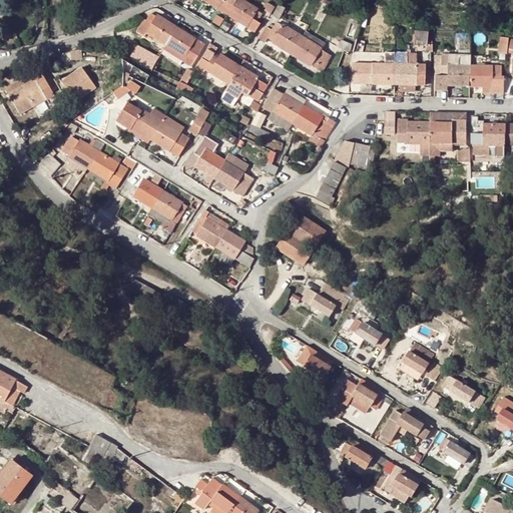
[(204,0),(227,14),(232,4),(224,0),(204,0)]
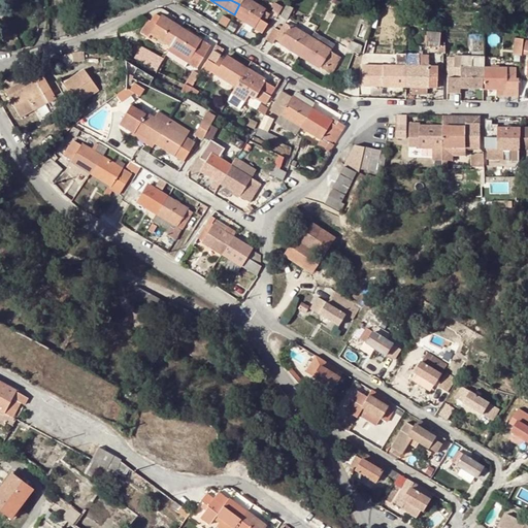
[(251,0),(241,0),(239,4),(265,22),(269,13),(264,10),(265,8),(251,0)]
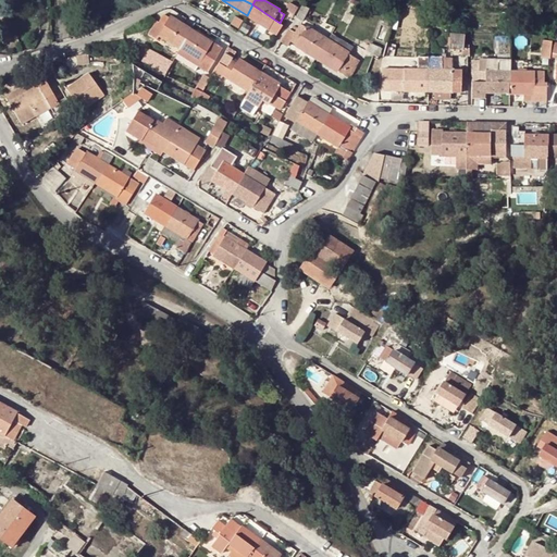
[(269,27),(274,31),(280,23),(252,4),(247,15),(268,28),(269,27)]
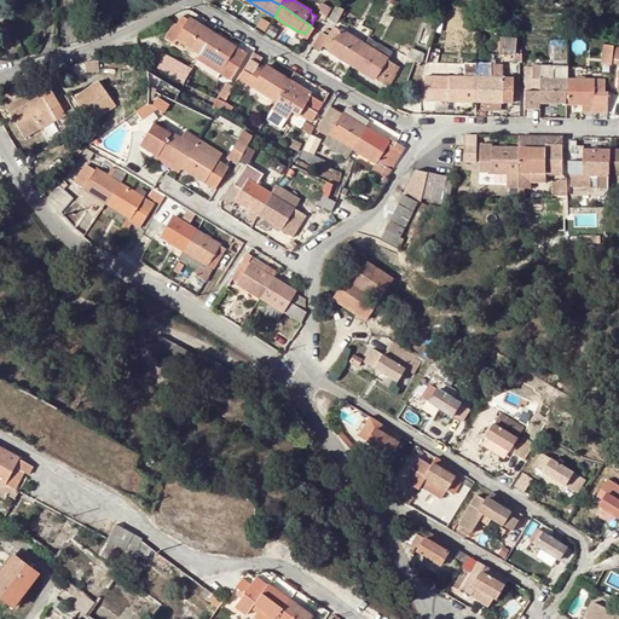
[(342,10),(335,6),(329,18),(336,22),(342,10)]
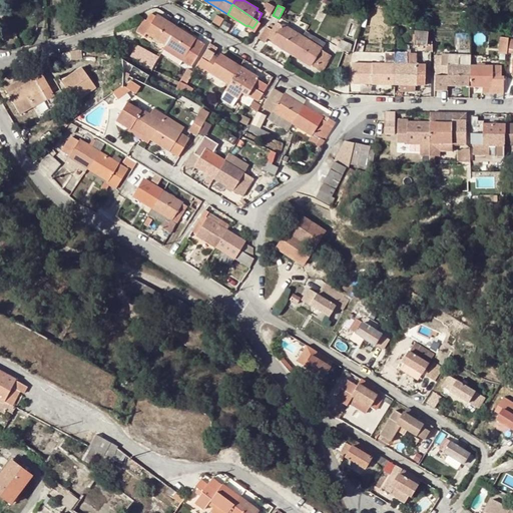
[(150,12),(146,20),(170,36),(176,26),(156,14),(155,16),(150,12)]
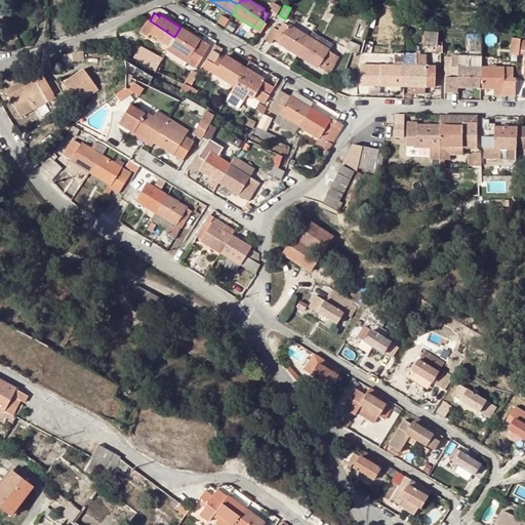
[(174,37),(150,21),(147,19),(139,31),(148,36),(149,33),(150,32),(169,44),(174,37)]
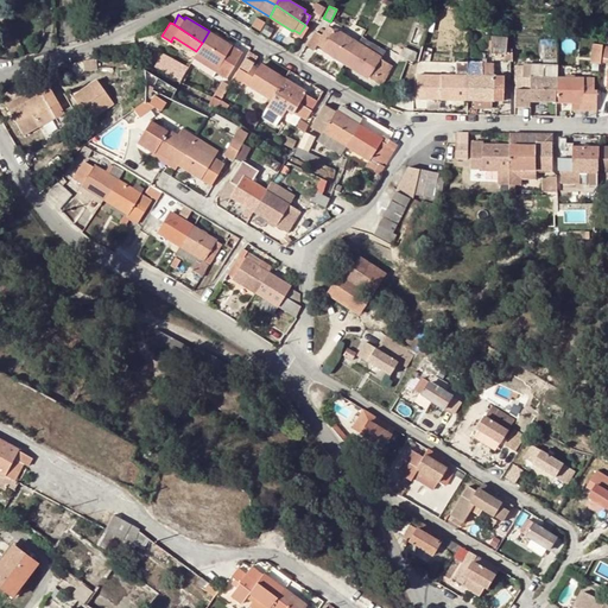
[(315,31),(306,44),(315,49),(317,44),(323,46),(322,49),(344,63),(358,42),(335,27),(334,30),(328,26),(322,36),(315,31)]
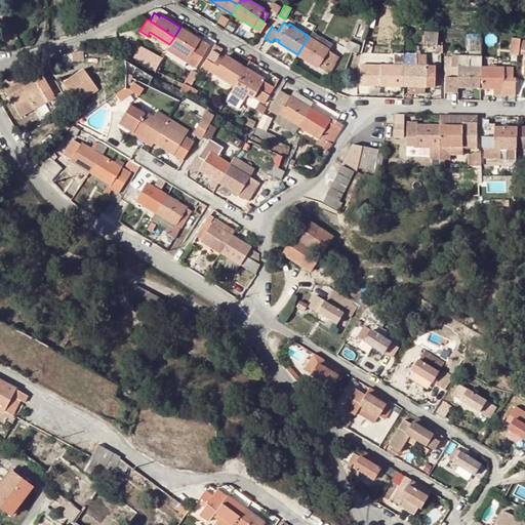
[(209,45),(180,27),(174,37),(169,44),(166,50),(196,68),(209,45)]
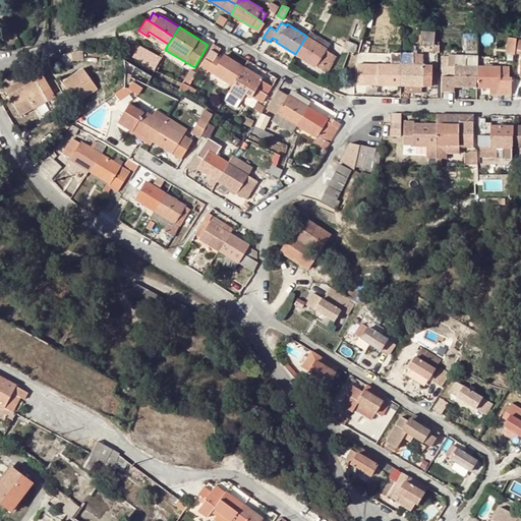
[(309,31),(306,36),(326,48),(329,43),(309,31)]
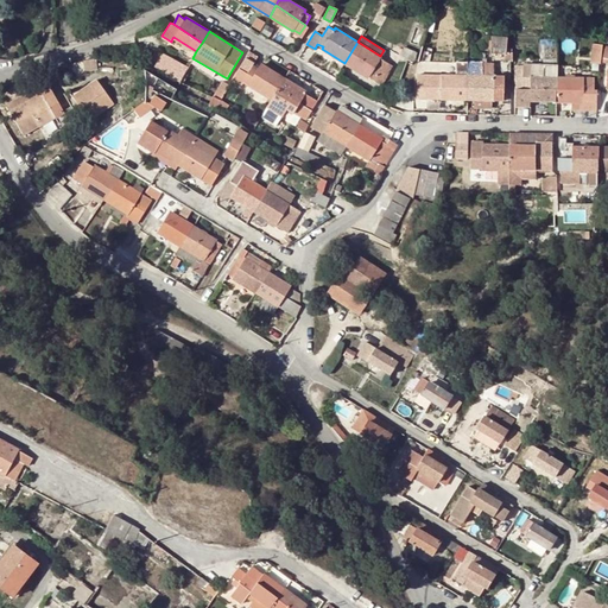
[(492,36),(492,52),(502,52),(505,52),(505,51),(505,36),(492,36)]
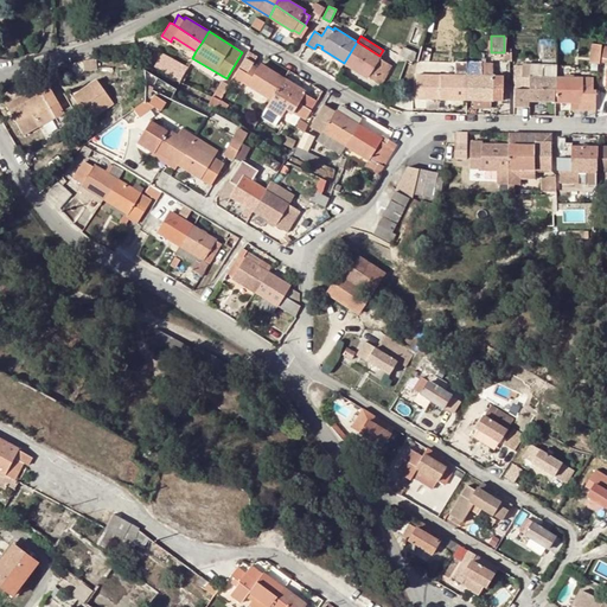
[(390,65),(379,58),(379,56),(357,42),(344,63),(368,78),(369,76),(381,84),(387,75),(385,74),(390,65)]
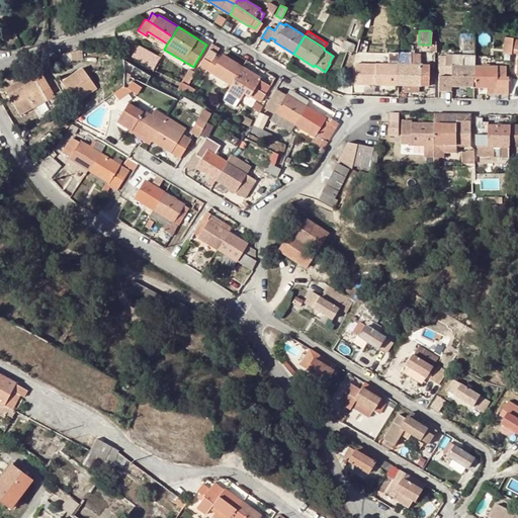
[(511,55),(512,37),(503,36),(502,54),(511,55)]
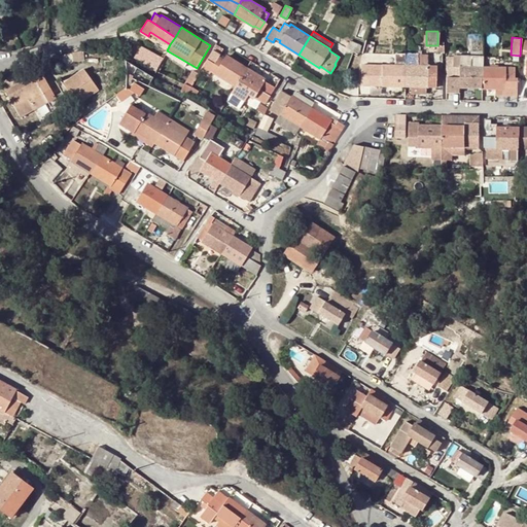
[(473,39),(473,50),(483,50),(483,39),(473,39)]
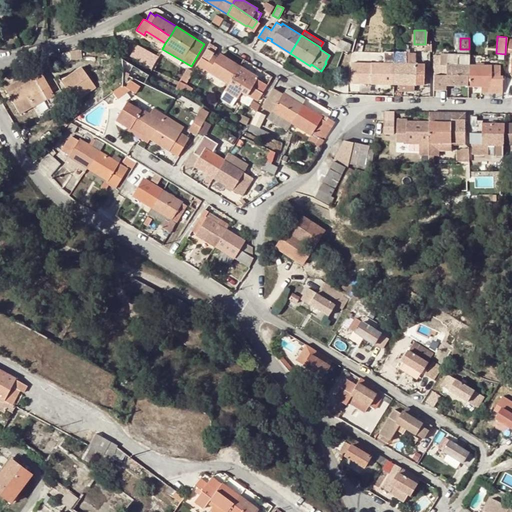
[(354,51),(361,53),(363,41),(356,39),(354,51)]
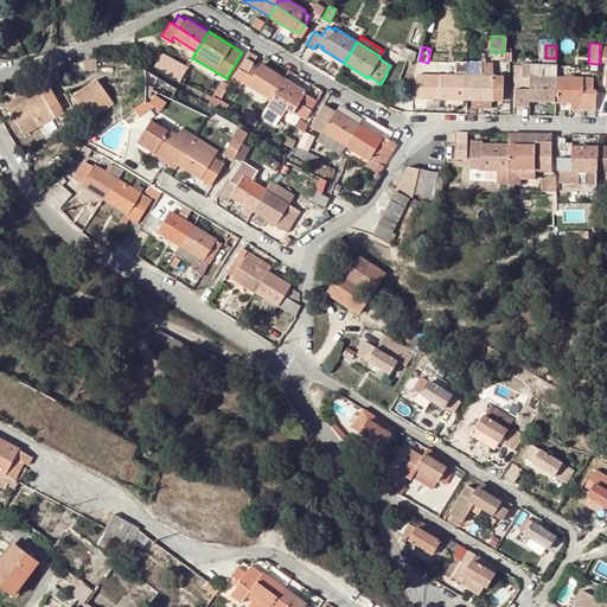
[(414,58),(415,55),(402,48),(397,57),(411,64),(414,58)]
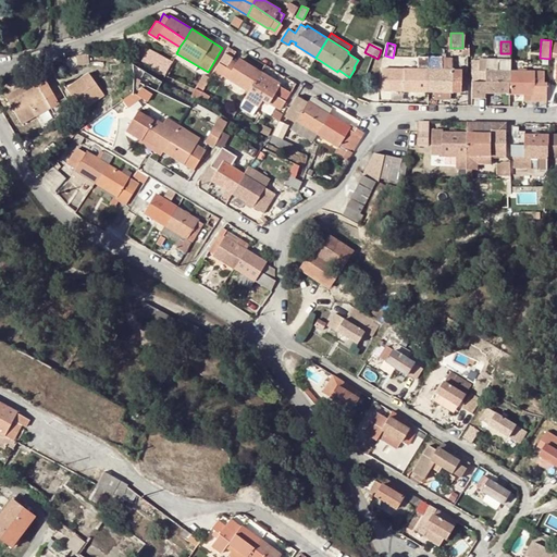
[(141,60),(165,74),(172,62),(172,61),(148,48),(141,60)]
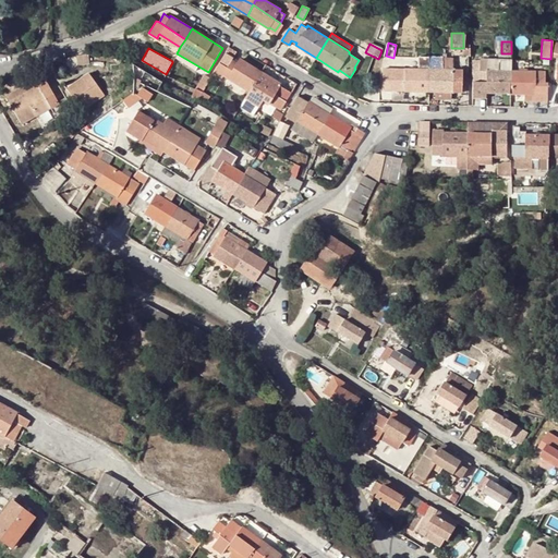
[(221,76),(222,73),(228,64),(230,60),(234,52),(227,48),(218,62),(214,72),(221,76)]
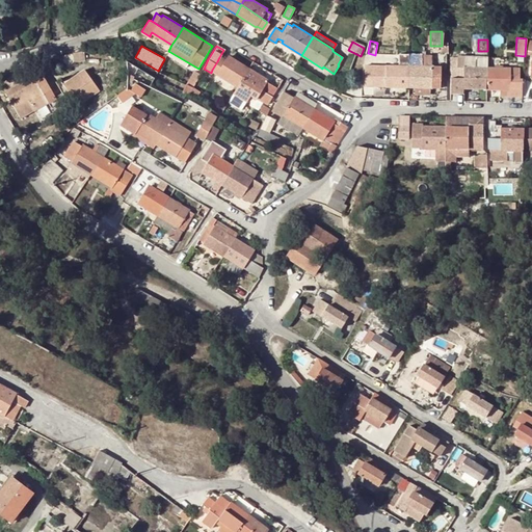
[(440,88),(441,67),(431,65),(421,65),(421,54),(421,53),(408,52),(408,65),(409,87),(414,87),(429,87),(440,88)]
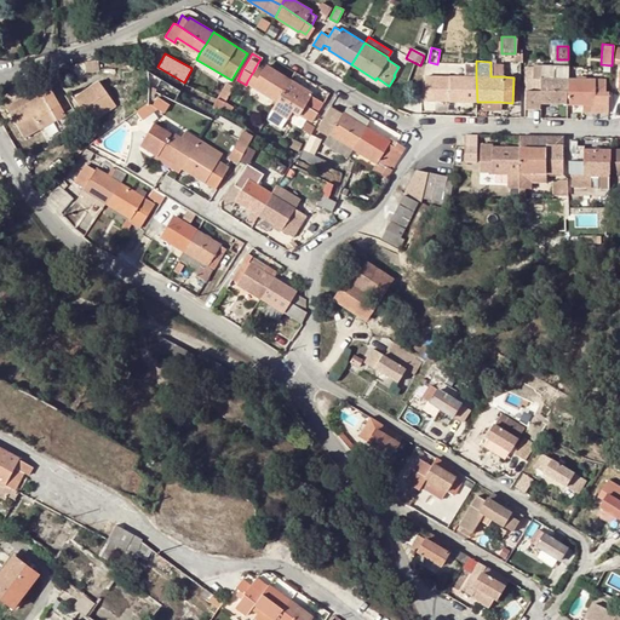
[(503,76),(503,63),(491,63),(491,76),(503,76)]
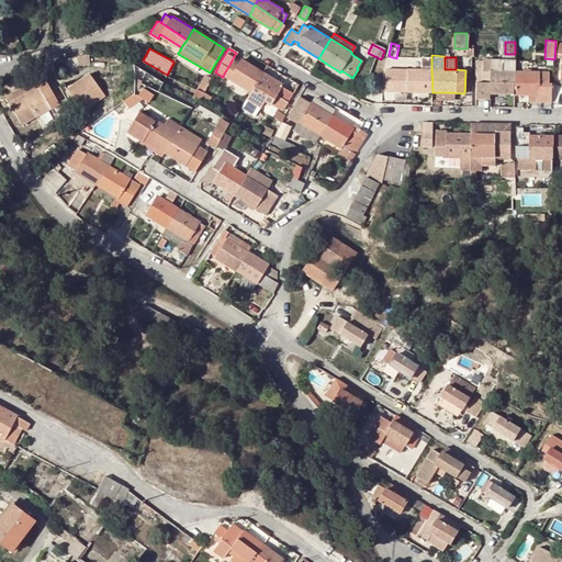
[(232,60),(229,65),(257,81),(262,71),(240,58),(237,64),(232,60)]
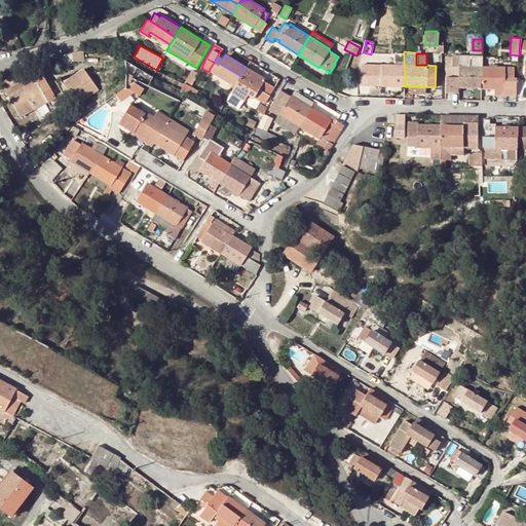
[(452,55),(451,69),(445,69),(445,76),(482,77),(482,68),(482,55),(452,55)]
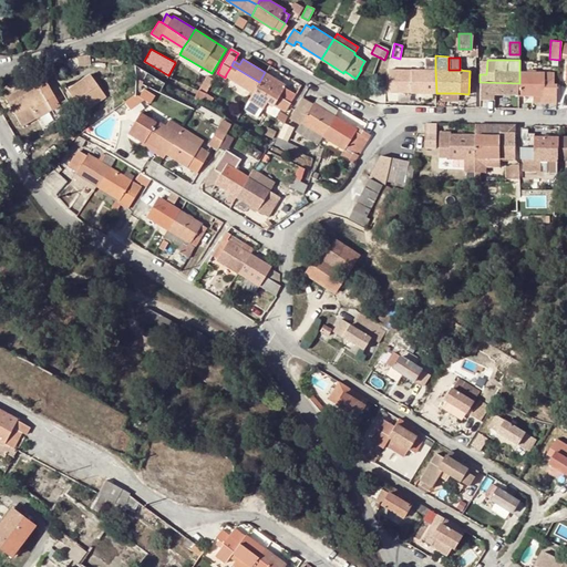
[(232,65),(226,74),(254,92),(259,82),(232,65)]
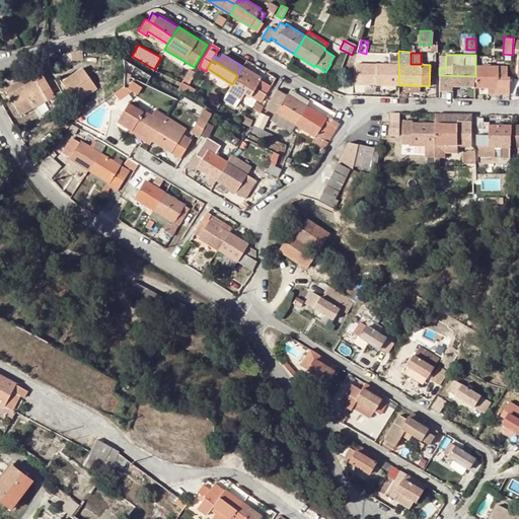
[(375,83),(375,84),(399,85),(398,64),(375,63),(375,65),(362,65),(362,86),(370,86),(372,83),(375,83)]
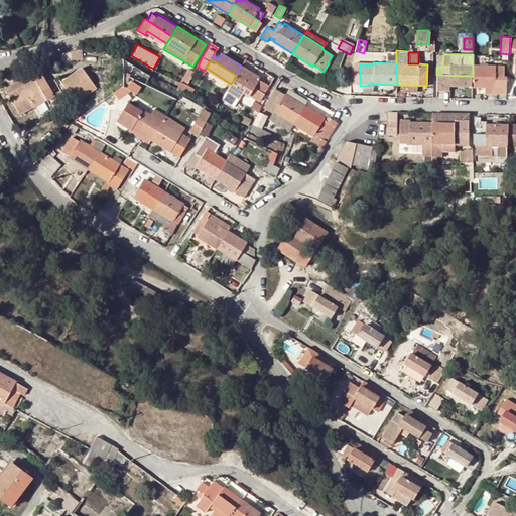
[(241,66),(236,75),(264,92),(268,85),(260,80),(261,79),(241,66)]
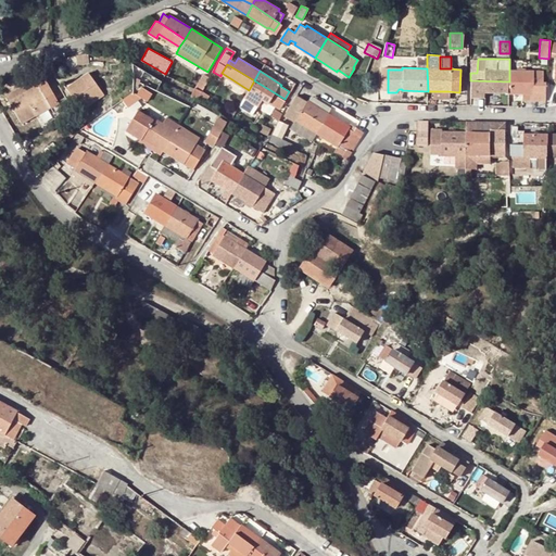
[(509,72),(509,81),(539,83),(539,74),(532,73),(532,72),(509,72)]
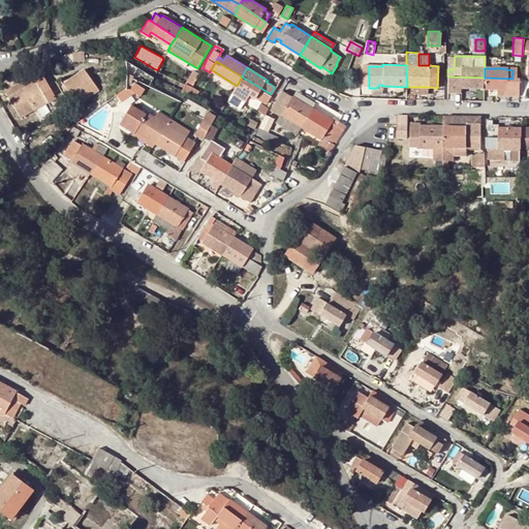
[(9,94),(37,80),(36,76),(44,72),(42,69),(6,89),(9,94)]
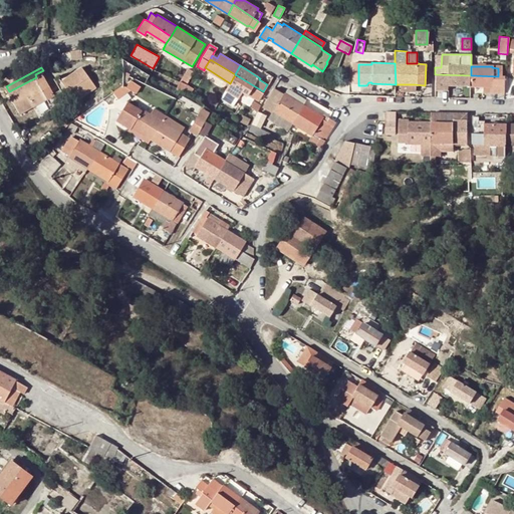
[(193,72),(185,67),(178,80),(187,84),(193,72)]
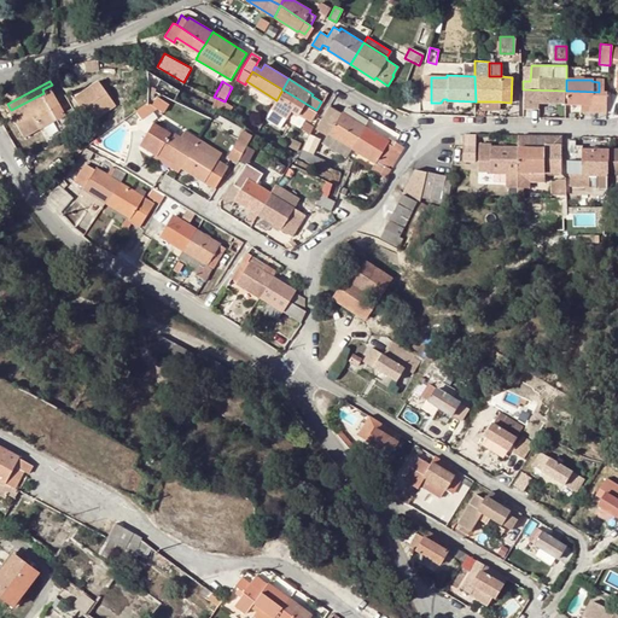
[(105,83),(91,91),(92,95),(82,100),(93,122),(120,109),(105,83)]
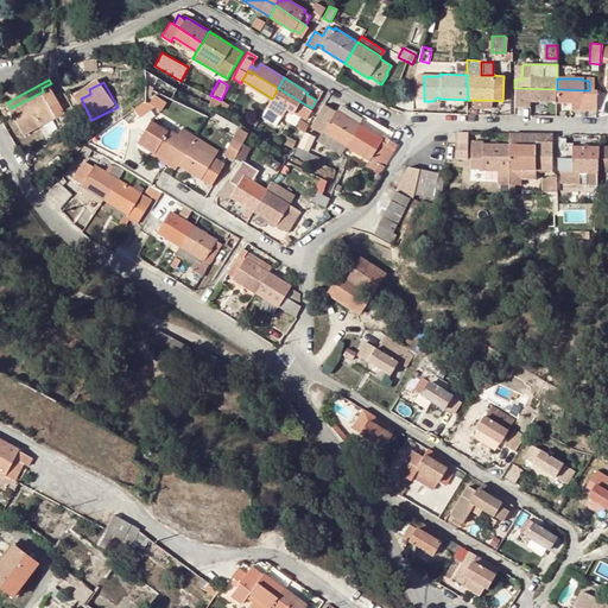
[(56,116),(59,122),(69,116),(51,83),(42,88),(43,92),(11,108),(24,133),(56,116)]
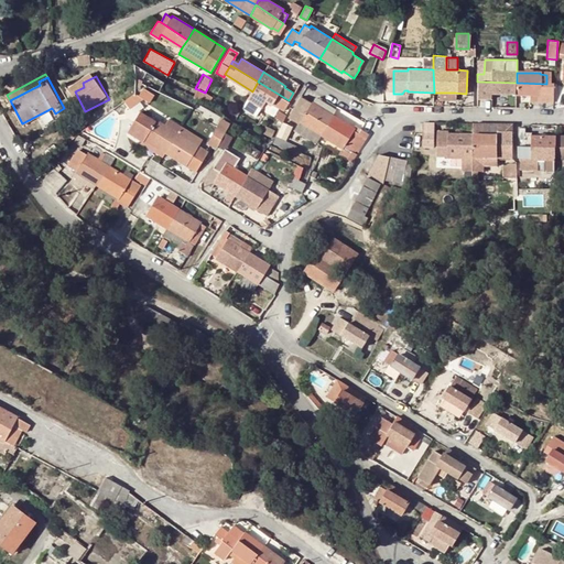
[(83,83),(82,80),(72,86),(75,91),(84,87),(83,83)]
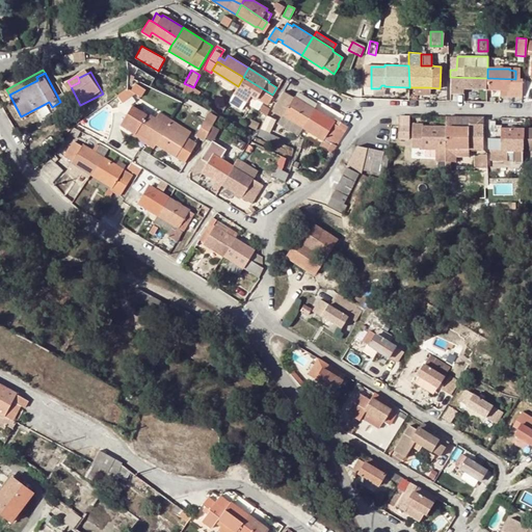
[(259,98),(268,103),(272,95),(243,77),(238,86),(235,92),(247,100),(251,95),(258,99),(259,98)]
